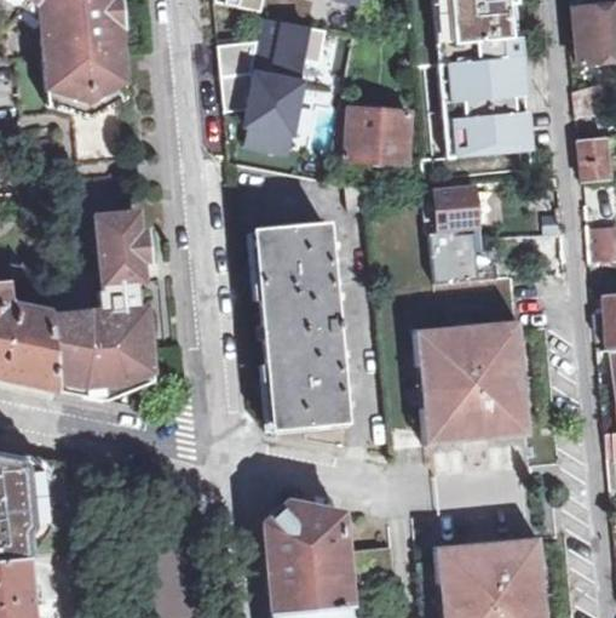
[(49,280),(51,310),(58,388),(84,393),(86,384),(126,378),(130,389),(155,379),(148,305),(142,305),(140,295),(140,290),(148,282),(139,211),(133,212),(122,99),(128,98),(122,28),(115,28),(111,0),(3,0),(5,19),(0,19),(0,41),(6,41),(9,62),(19,61),(23,97),(27,141),(51,139),(52,158),(55,183),(64,279),(49,280)]
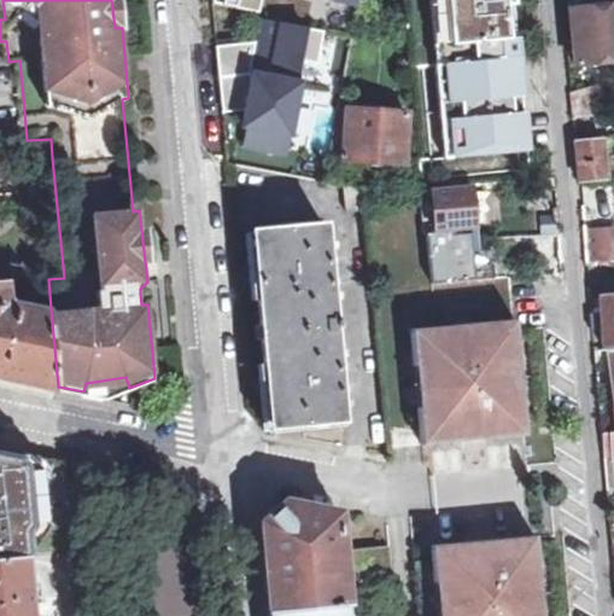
[(408,0),(427,192),(473,185),(489,184),(536,178),(528,111),(525,111),(522,94),(527,93),(521,35),(512,36),(508,3),(519,1),(519,0),(408,0)]
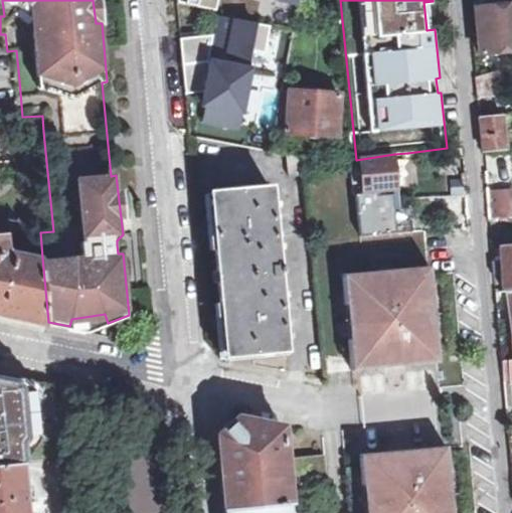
[(478,6),(482,52),(511,48),(511,3),(510,3),(478,6)]
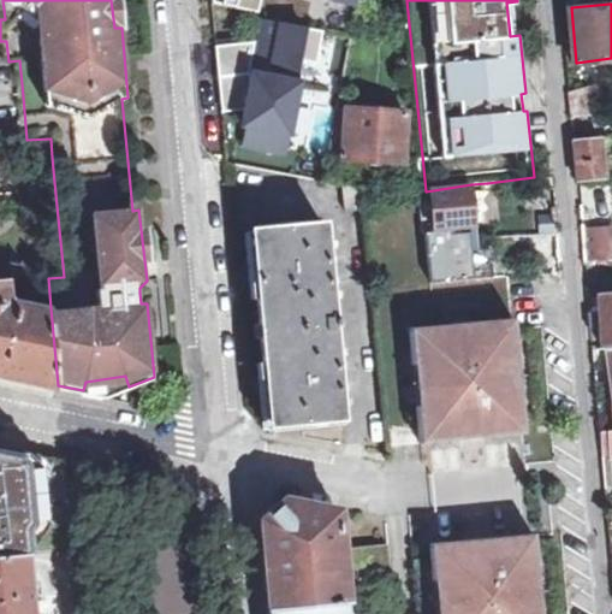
[(256,43),(219,48),(221,75),(251,72),(298,81),(302,58),(320,62),(326,29),(260,16),(256,43)]
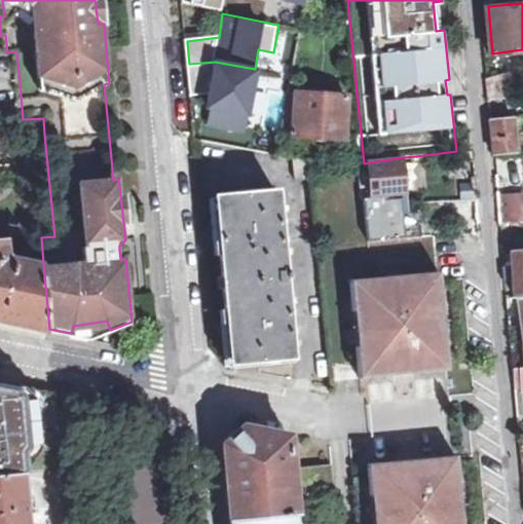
[(215,62),(189,64),(191,86),(215,84),(210,105),(215,106),(212,122),(246,128),(257,69),(255,69),(215,62)]
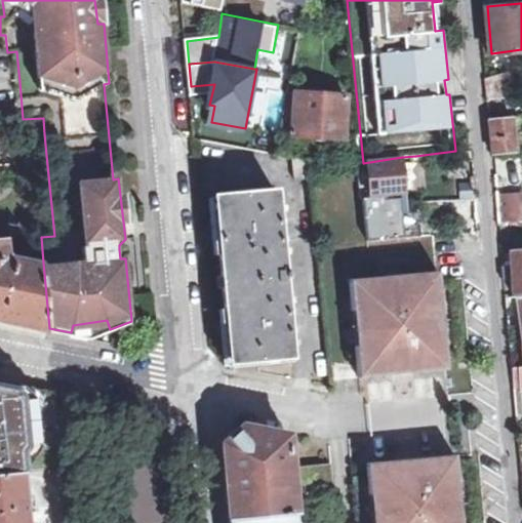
[(489,96),(512,95),(510,71),(487,77),(488,84),(489,96)]
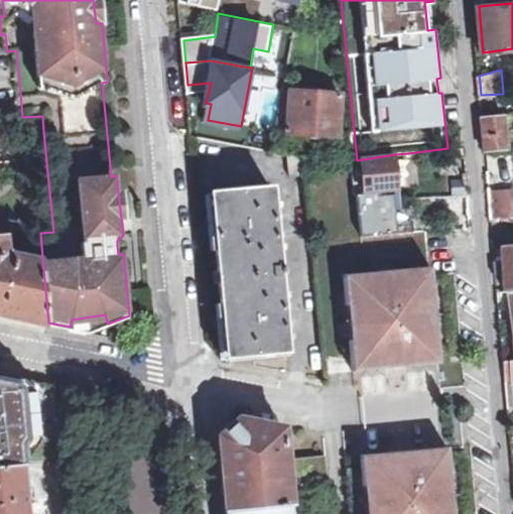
[(291,135),(293,92),(286,92),(279,127),(278,134),(291,135)]
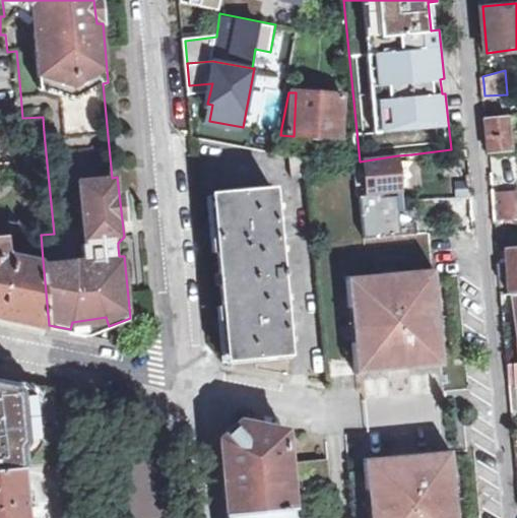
[(294,136),(342,139),(346,95),(296,92),(294,136)]
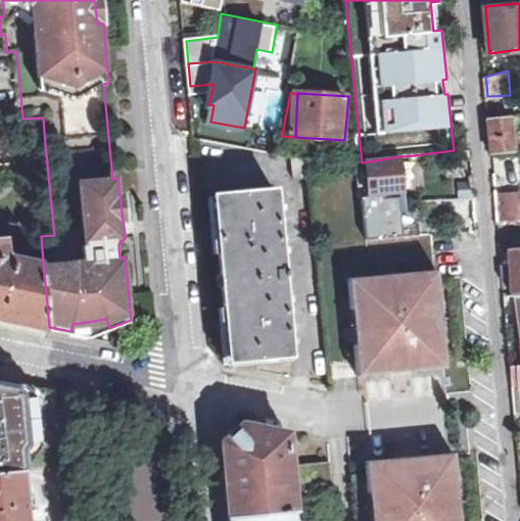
[(491,119),(494,152),(519,149),(519,134),(515,135),(513,116),(491,119)]
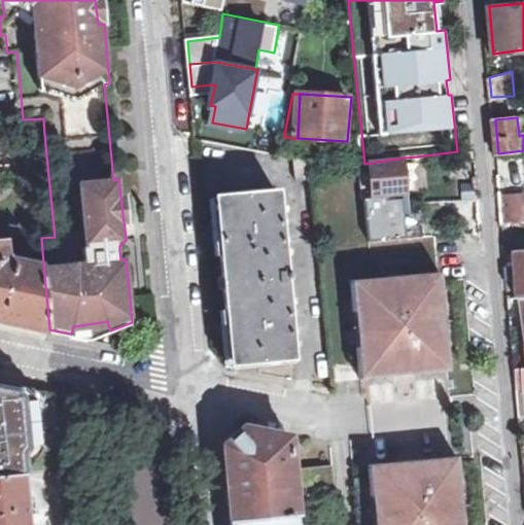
[(417,156),(404,158),(406,173),(407,180),(419,179),(417,156)]
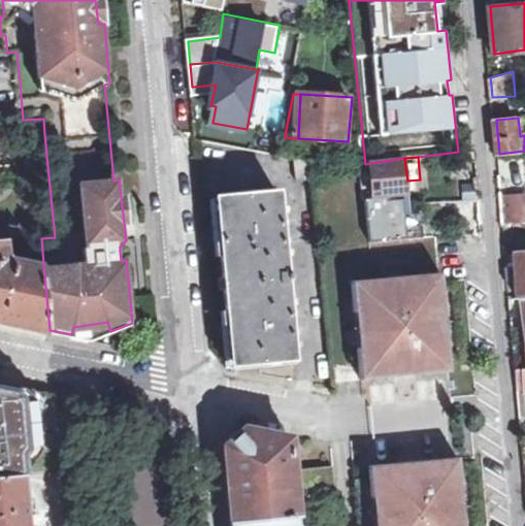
[(404,158),(365,164),(368,199),(408,196),(408,189),(407,181),(406,173),(404,158)]
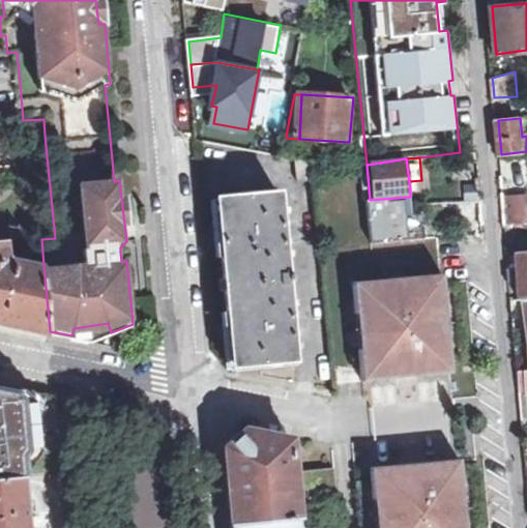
[(317,164),(299,159),(301,181),(318,180),(317,164)]
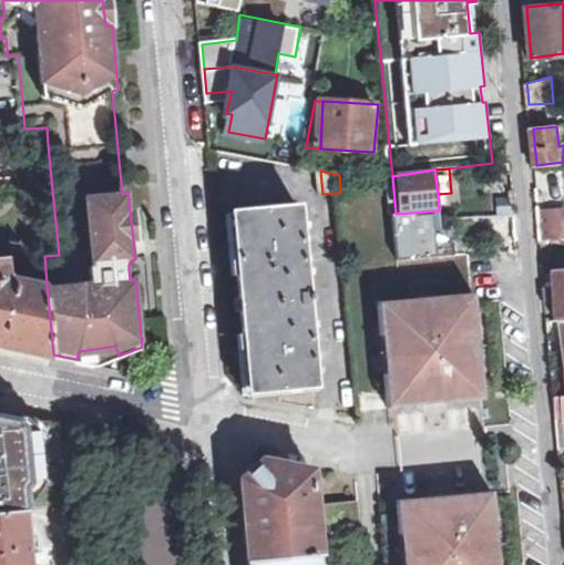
[(488,193),(490,216),(516,213),(514,191),(488,193)]
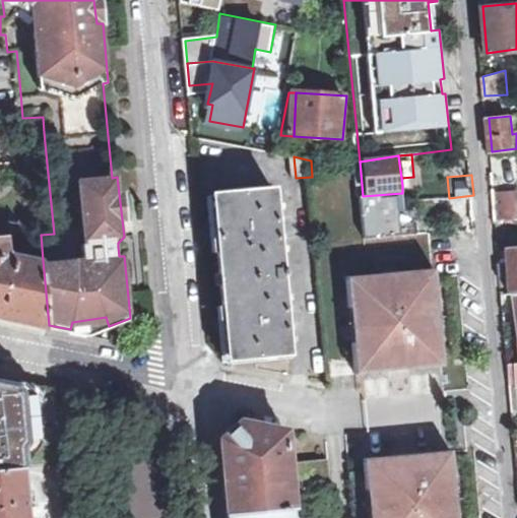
[(401,178),(402,186),(414,185),(413,177),(401,178)]
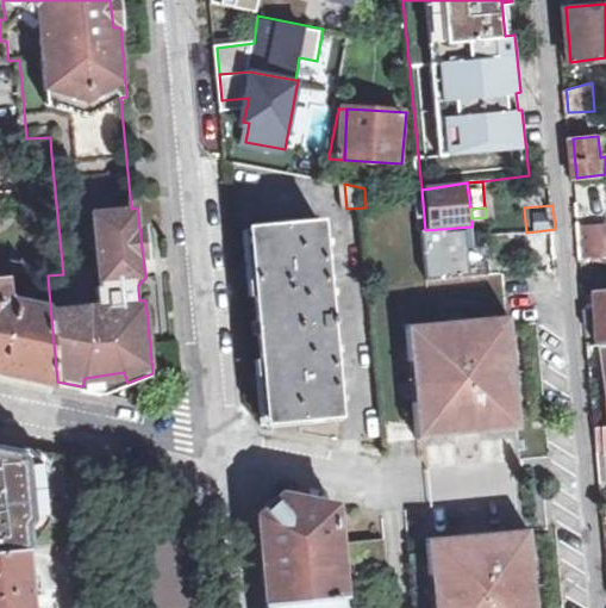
[(343,417),(324,221),(251,227),(256,279),(266,379),(270,425),(343,417)]
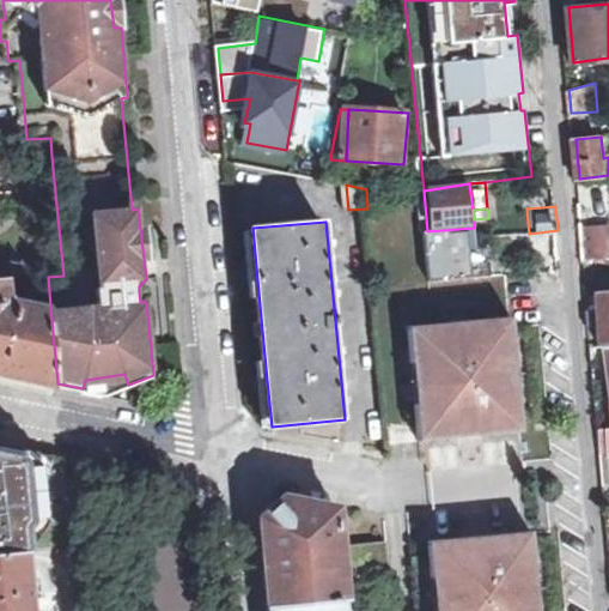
[(585,260),(608,256),(608,224),(583,225),(583,233),(585,260)]
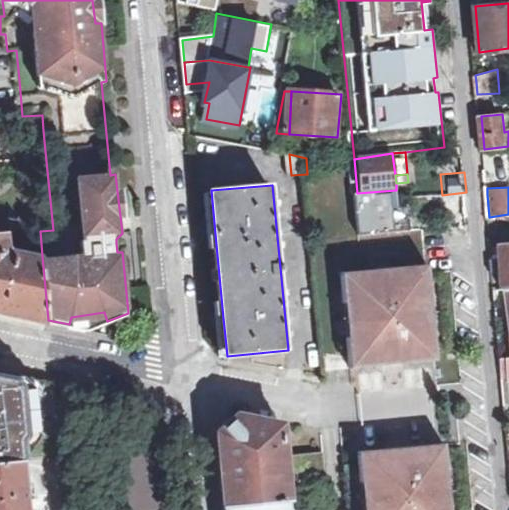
[(394,194),(358,198),(361,235),(398,232),(396,215),(394,194)]
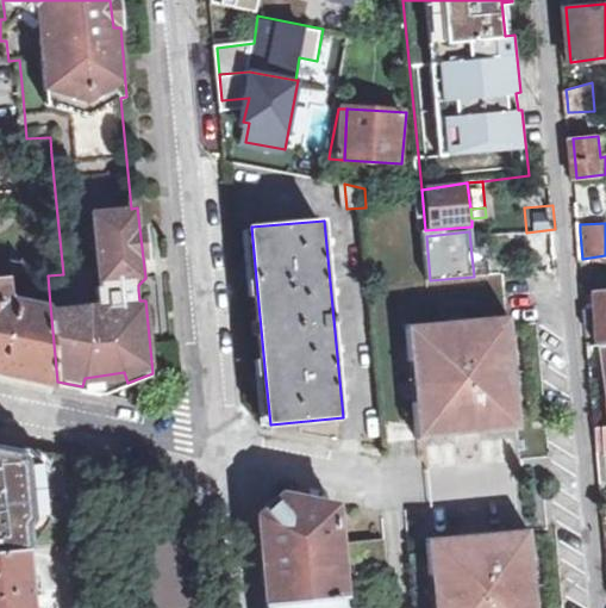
[(7,295),(6,280),(0,280),(0,370),(57,382),(50,305),(22,301),(20,303),(7,295)]
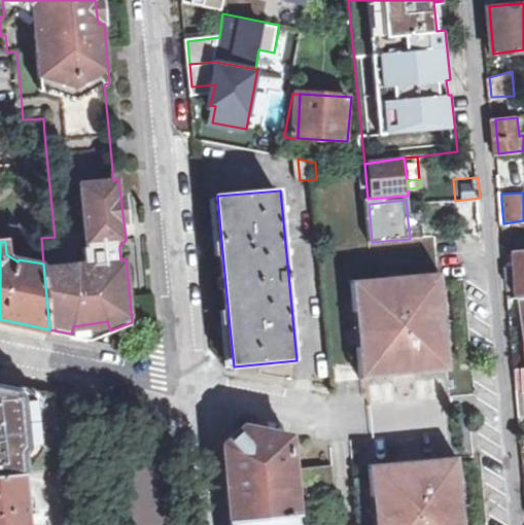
[(442,272),(354,280),(363,377),(451,369),(446,318),(442,272)]
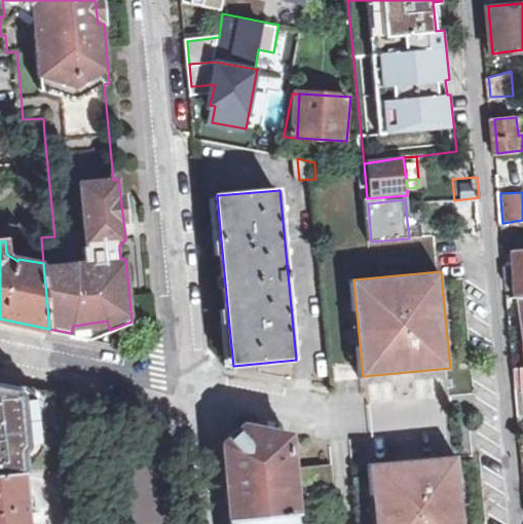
[(73,326),(71,333),(90,337),(110,330),(107,321),(73,326)]
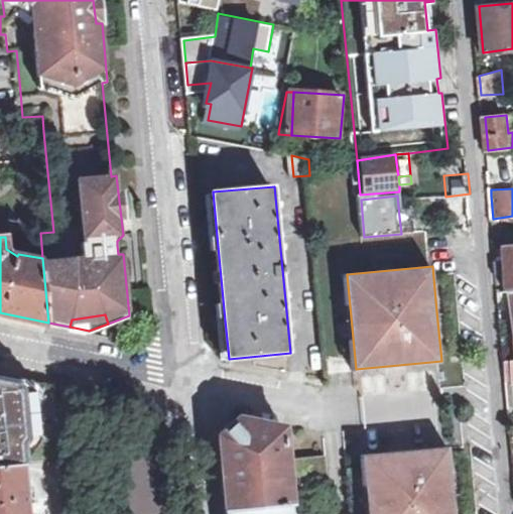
[(0,466),(24,464),(41,440),(63,437),(58,383),(0,372),(0,466)]
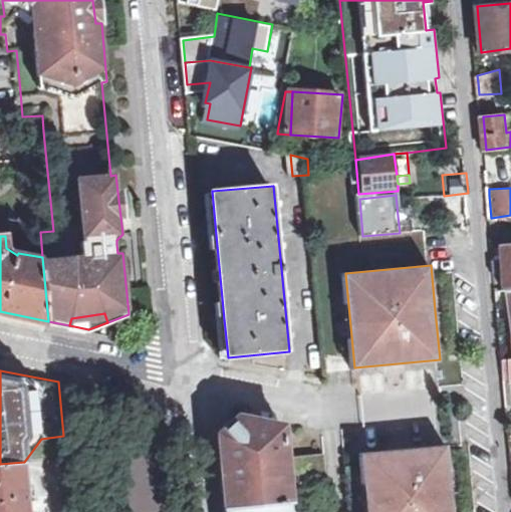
[(328,471),(327,454),(288,457),(285,424),(240,415),(220,433),(224,473),(225,486),(226,504),(227,509),(292,502),(290,475),(328,471)]
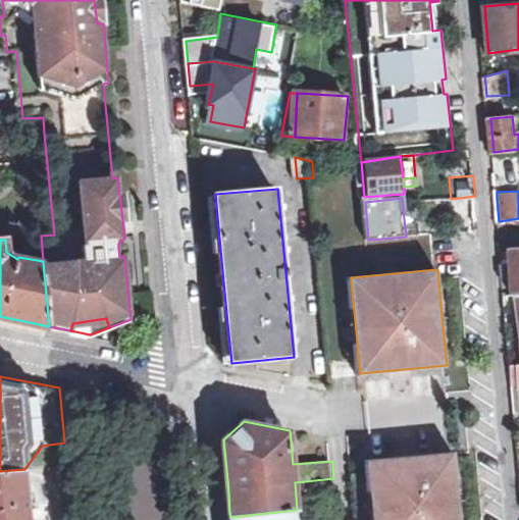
[(455,452),(368,459),(373,519),(460,519),(459,503),(455,452)]
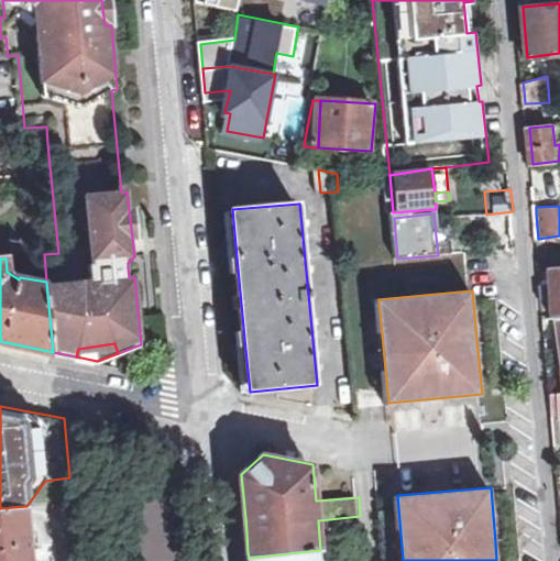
[(0,560),(33,560),(26,506),(0,508),(0,560)]
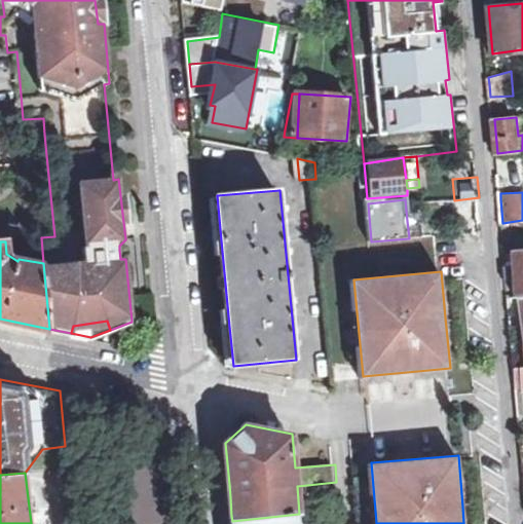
[(300,523),(299,514),(232,521),(232,523),(300,523)]
